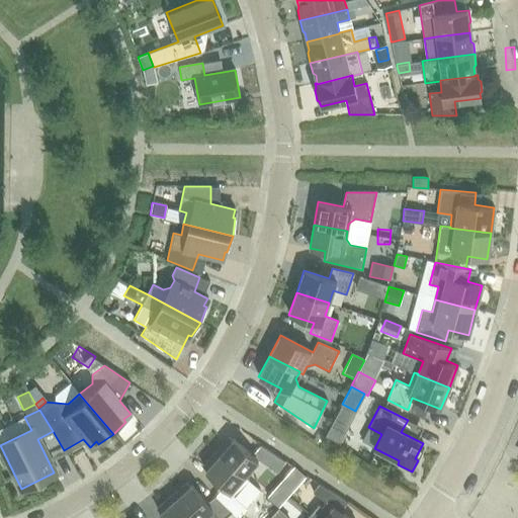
[(421,430),(435,435),(440,420),(426,415),(421,430)]
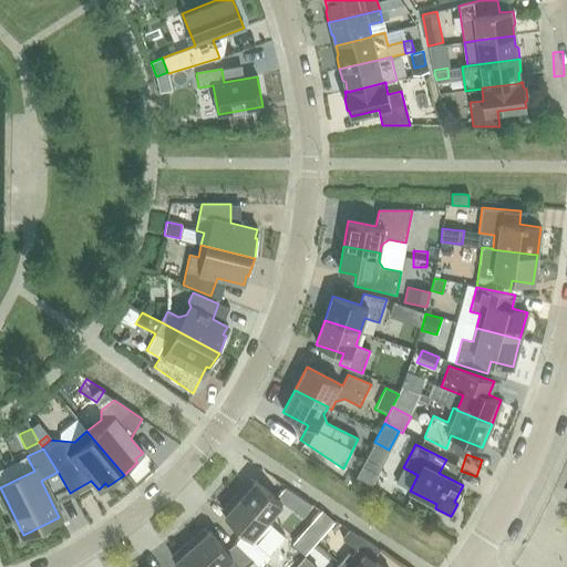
[(363,463),(357,476),(371,484),(378,471),(363,463)]
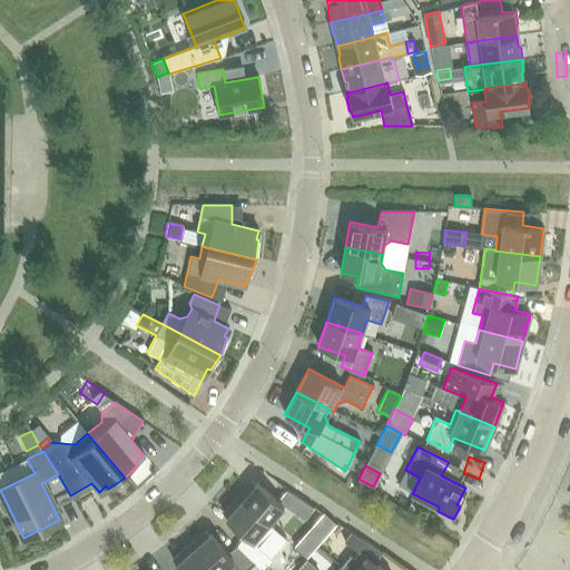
[(393,491),(399,478),(385,473),(380,487),(393,491)]
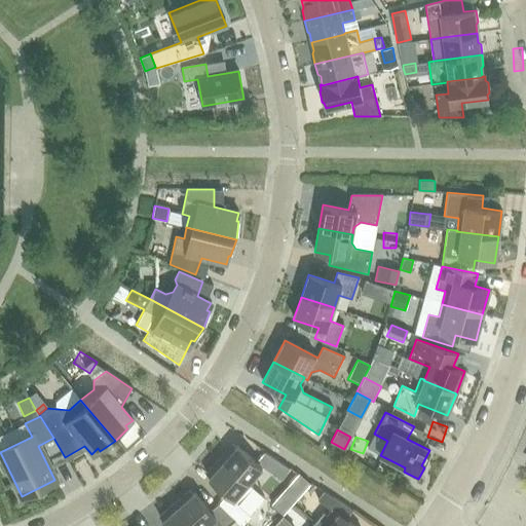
[(248,484),(262,466),(282,480),(289,468),(264,452),(255,462),(236,446),(235,448),(231,444),(219,459),(248,484)]
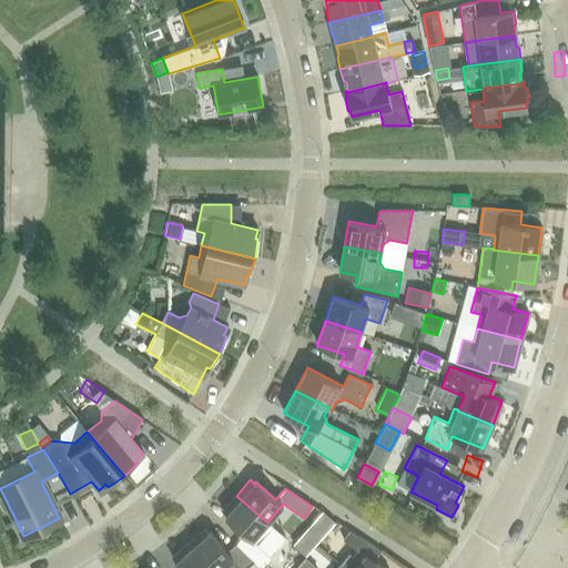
[(267,523),(236,496),(222,511),(226,515),(225,517),(245,535),(236,544),(253,559),(253,560),(254,561),(260,567),(286,538),(267,523)]
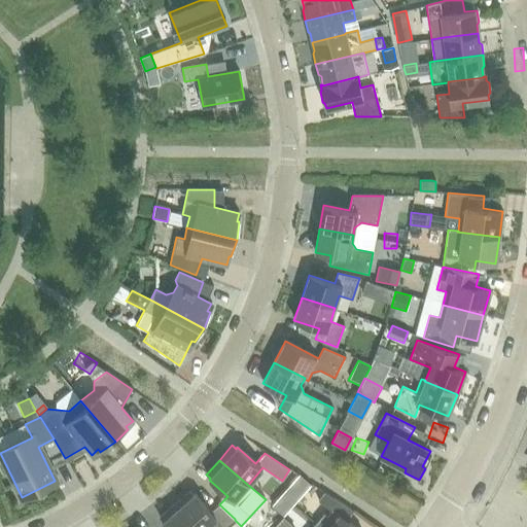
[(189,491),(174,504),(194,526),(227,526),(236,521),(235,520),(235,519),(219,504),(211,513),(194,494),(192,495),(189,491)]
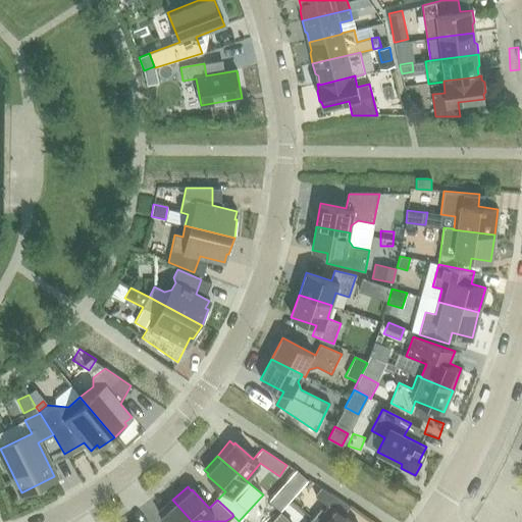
[(316,521),(350,521),(342,515),(349,506),(320,487),(315,497),(328,505),(323,511),(321,509),(312,519),(316,521)]
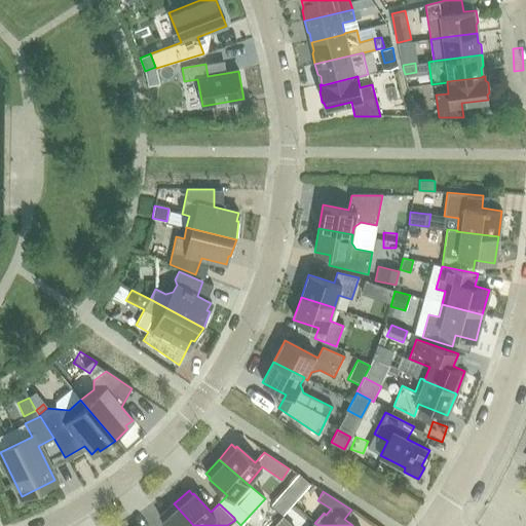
[(193,525),(174,503),(159,517),(162,520),(161,522),(164,525),(193,525)]
